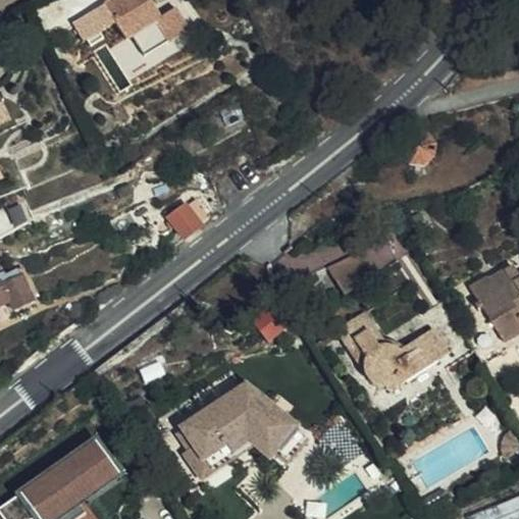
[(91,17),(84,0),(82,0),(60,9),(69,28),(91,17)]
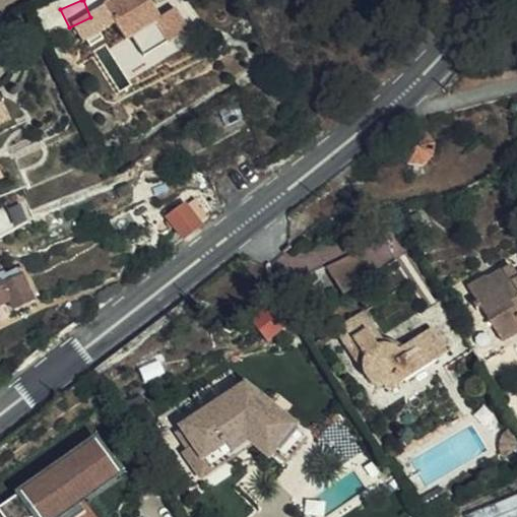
[(94,0),(92,1),(107,27),(118,21),(125,40),(82,56),(81,55),(73,59),(84,75),(104,64),(126,53),(123,46),(147,33),(154,47),(178,34),(165,7),(158,11),(149,16),(142,4),(140,0),(94,0)]
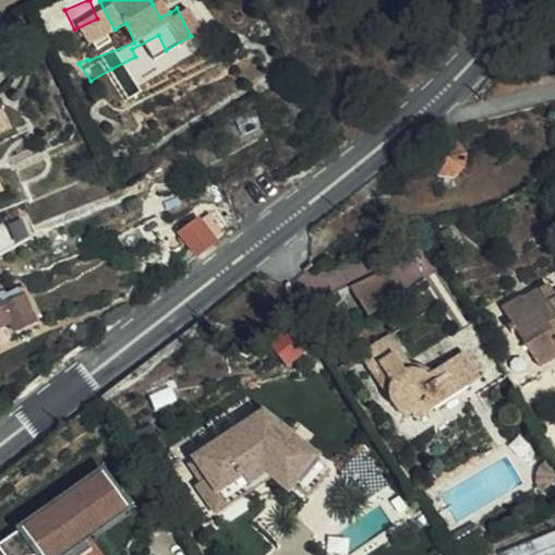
[(160,0),(153,4),(160,17),(170,12),(164,0),(160,0)]
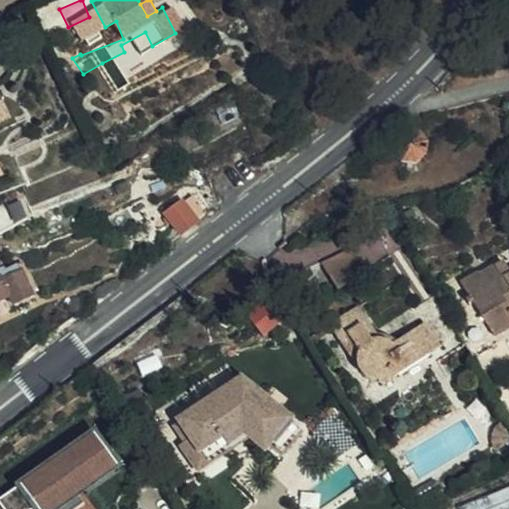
[(116,21),(105,27),(110,37),(80,54),(81,55),(123,39),(116,21)]
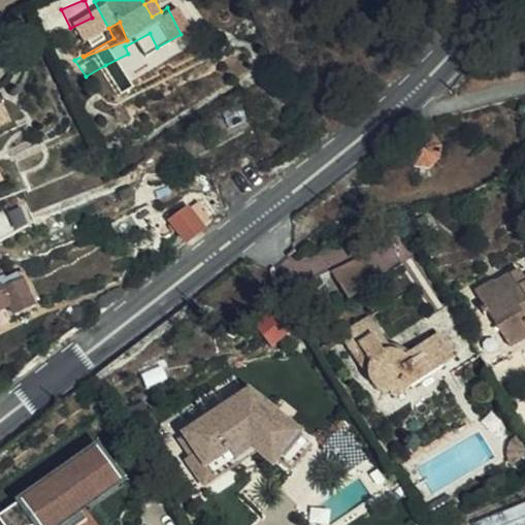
[(128,54),(105,65),(109,72),(157,47),(150,33),(125,46),(128,54)]
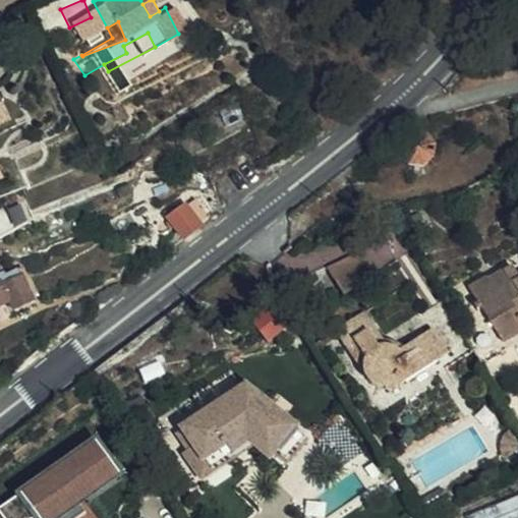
[(308,101),(321,94),(315,84),(303,93),(308,101)]
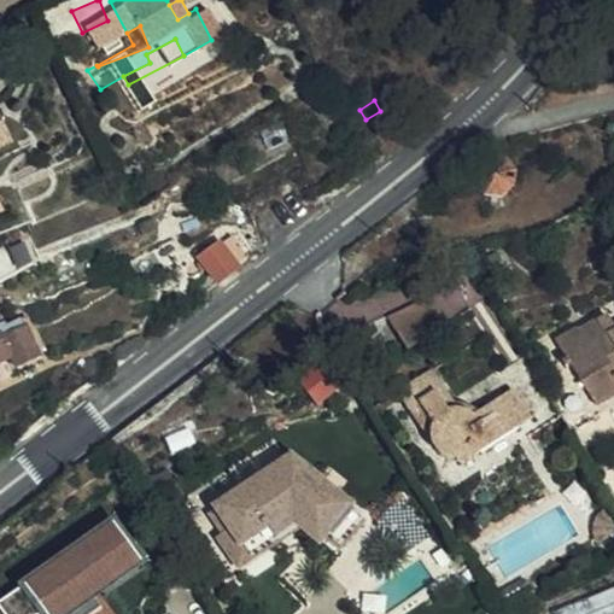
[(510,168),(502,157),(487,156),(475,165),(474,180),(483,191),(500,191),(509,183),(510,168)]
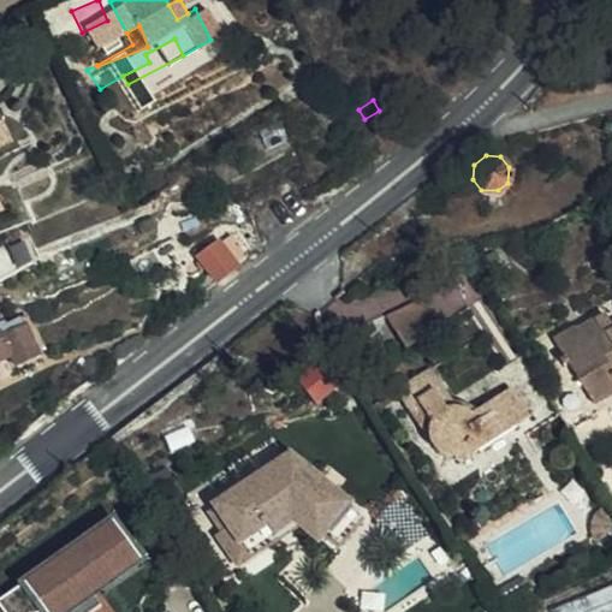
[(194,251),(213,279),(248,255),(229,227),(194,251)]
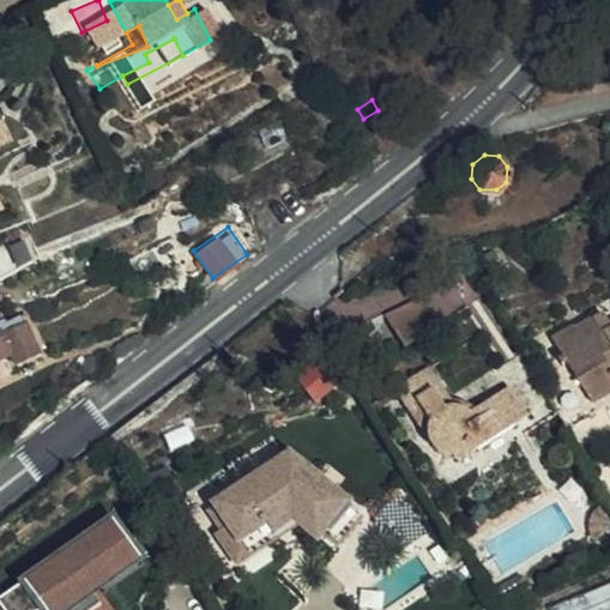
[(440,322),(421,295),(384,314),(405,345),(440,322)]
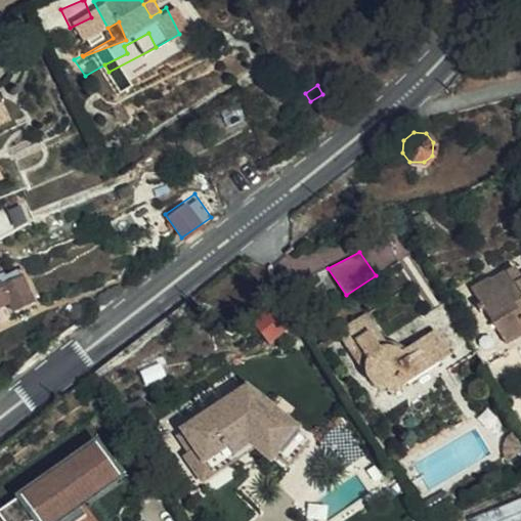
[(243,266),(236,258),(228,265),(234,273),(243,266)]
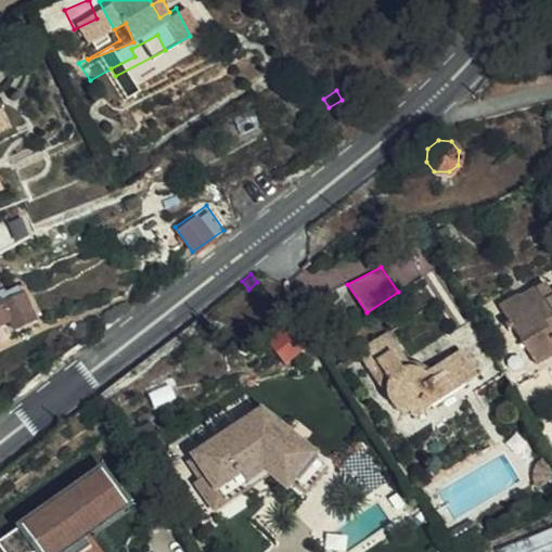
[(542,278),(533,284),(541,296),(551,290),(542,278)]
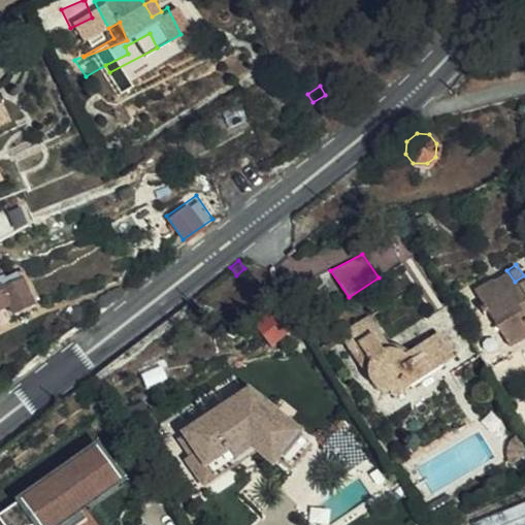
[(506,270),(472,290),(490,319),(497,315),(513,339),(524,332),(524,320),(524,319),(524,317),(524,274),(524,275),(515,282),(506,270)]
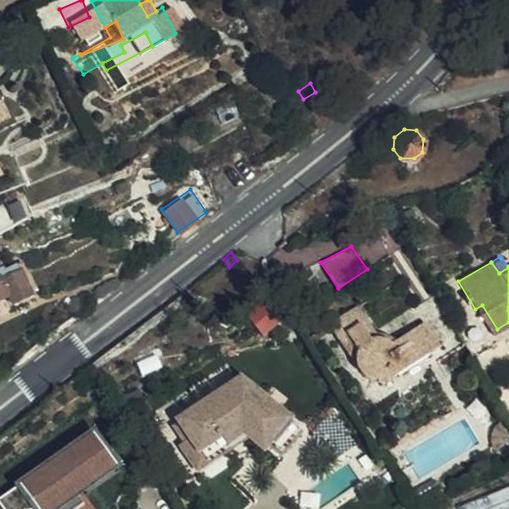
[(0,302),(13,296),(0,267),(0,302)]
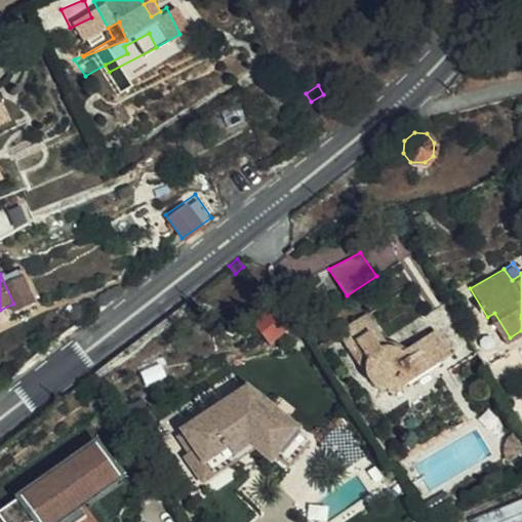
[(395,343),(373,313),(347,332),(378,374),(374,377),(379,383),(387,387),(396,388),(400,387),(403,390),(458,350),(441,326),(414,346),(410,343),(404,342),(395,343)]
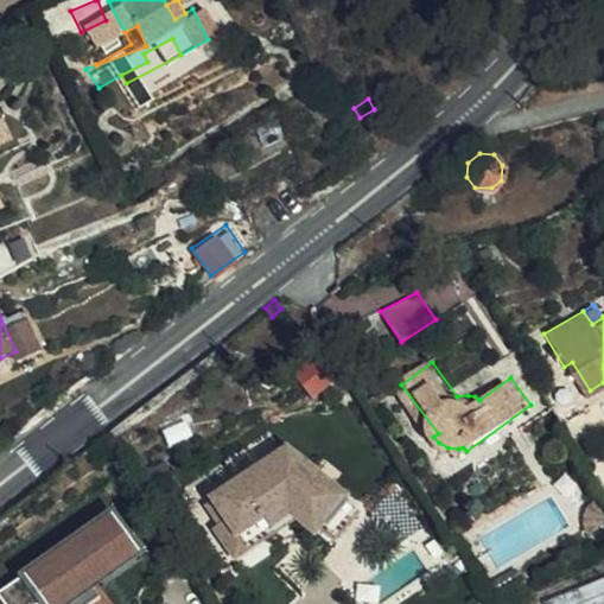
[(572,362),(564,367),(582,395),(590,390),(572,362)]
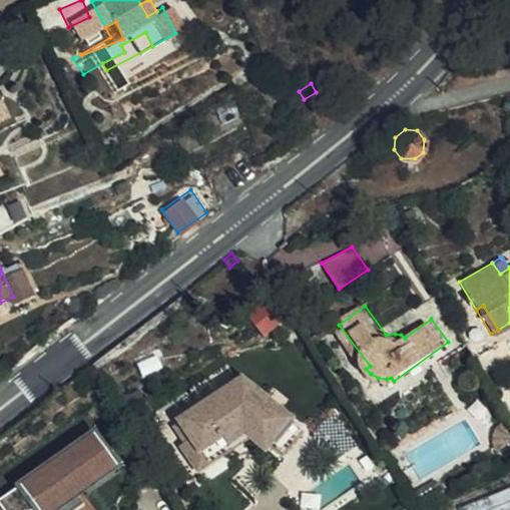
[(163,366),(159,355),(137,364),(142,376),(163,366)]
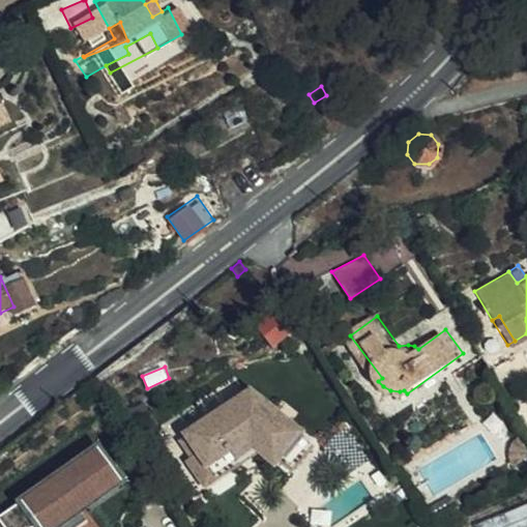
[(320,433),(253,384),(180,433),(208,473),(259,441),(296,466),(320,433)]
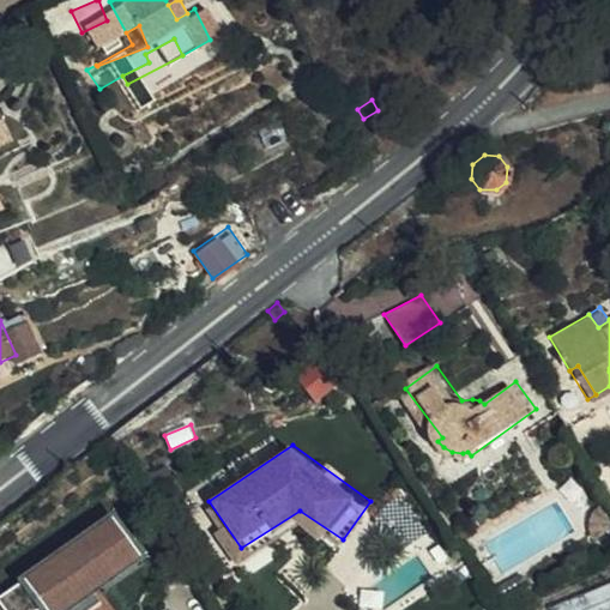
[(134,544),(112,513),(92,527),(90,524),(46,557),(47,560),(0,595),(0,599),(7,609),(34,609),(43,603),(48,609),(60,609),(100,580),(90,566),(107,554),(113,561),(134,544)]
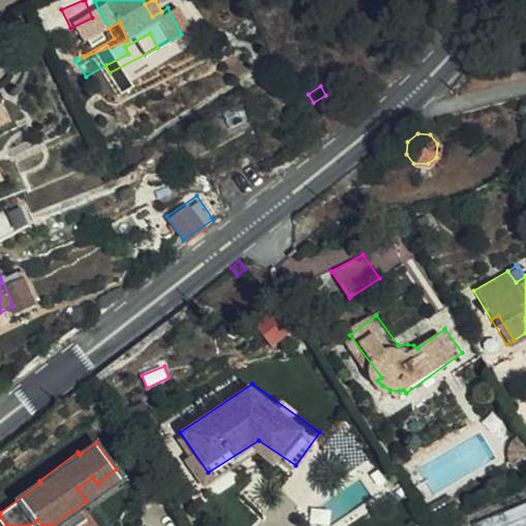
[(121,476),(116,469),(97,484),(92,477),(78,488),(86,500),(121,476)]
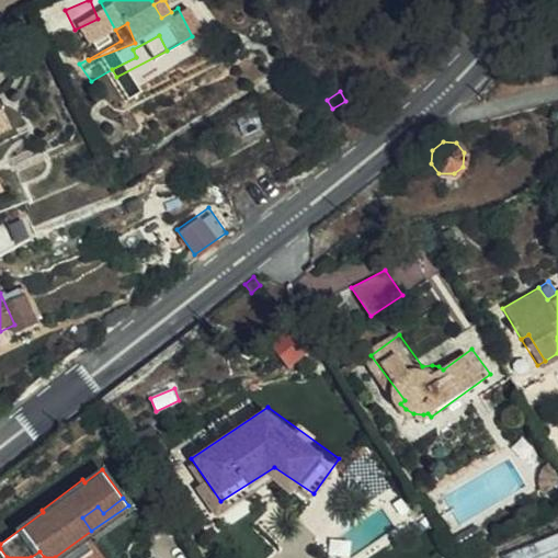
[(557,557),(557,531),(504,553),(507,557),(557,557)]
